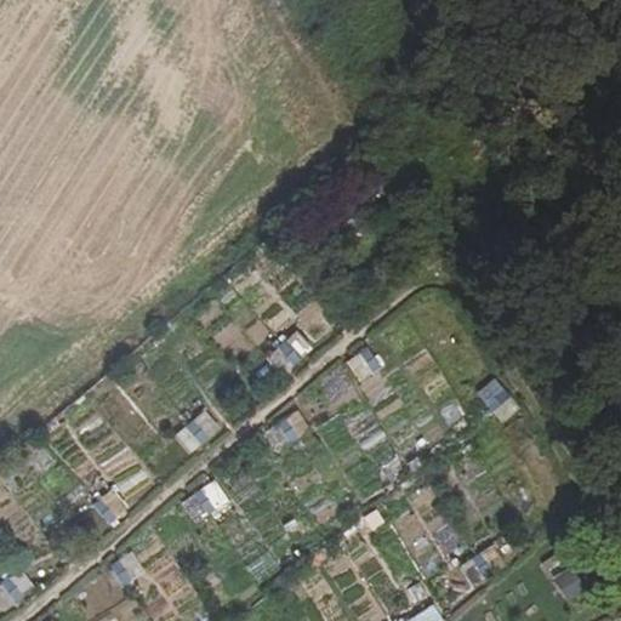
[(297,334),(275,351),(289,368),(311,351),(297,334)]
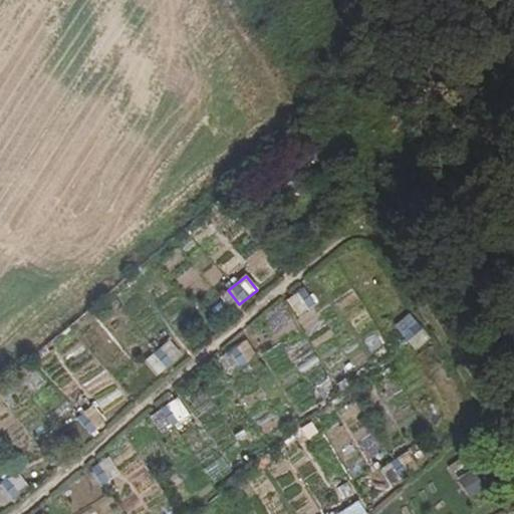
[(302,287),(292,295),(306,312),(316,303),(302,287)]
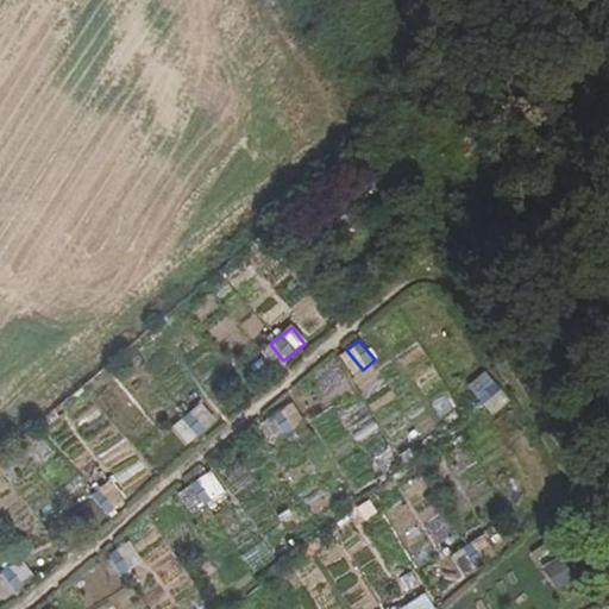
[(481,370),(464,385),(483,408),(500,393),(481,370)]
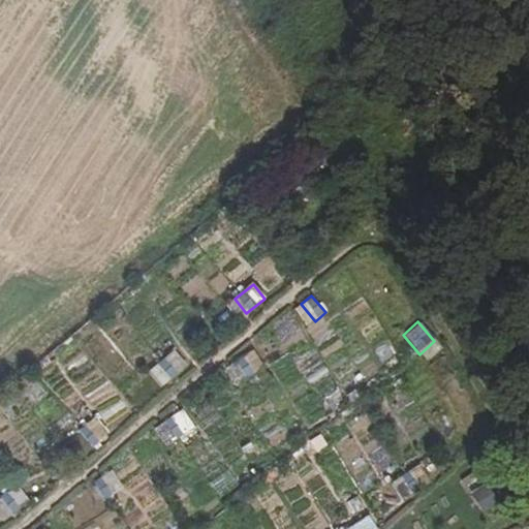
[(146,372),(160,390),(188,366),(173,348),(146,372)]
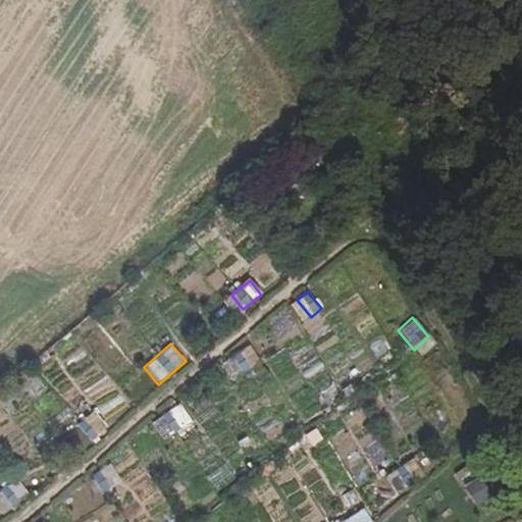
[(246,344),(221,364),(235,379),(259,360),(246,344)]
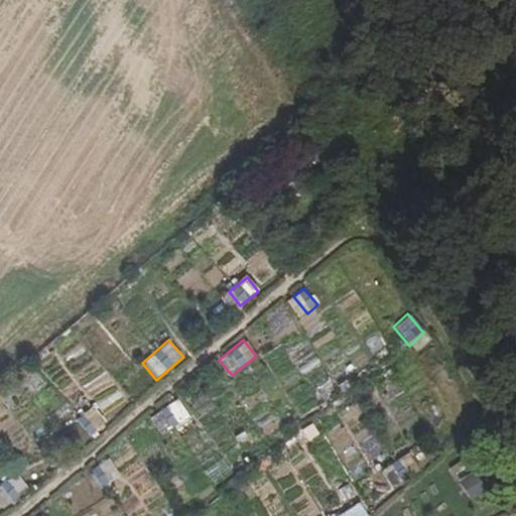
[(277,373),(285,390),(302,382),(294,365),(277,373)]
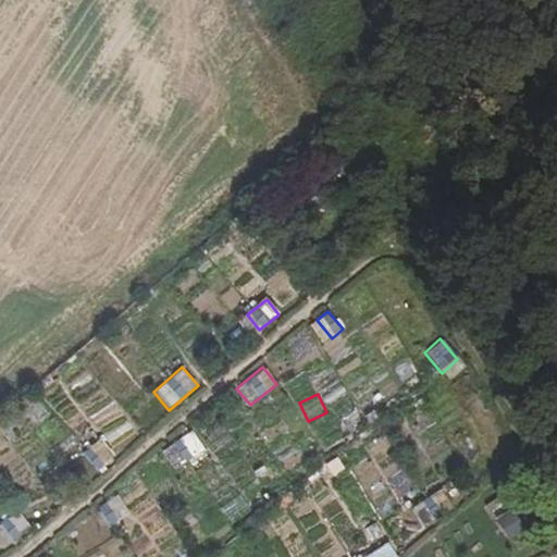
[(189,431),(160,450),(173,471),(202,450),(189,431)]
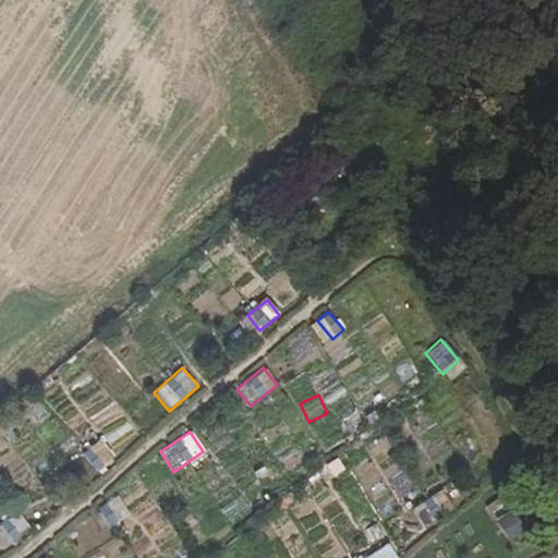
[(102,466),(112,459),(99,440),(89,448),(102,466)]
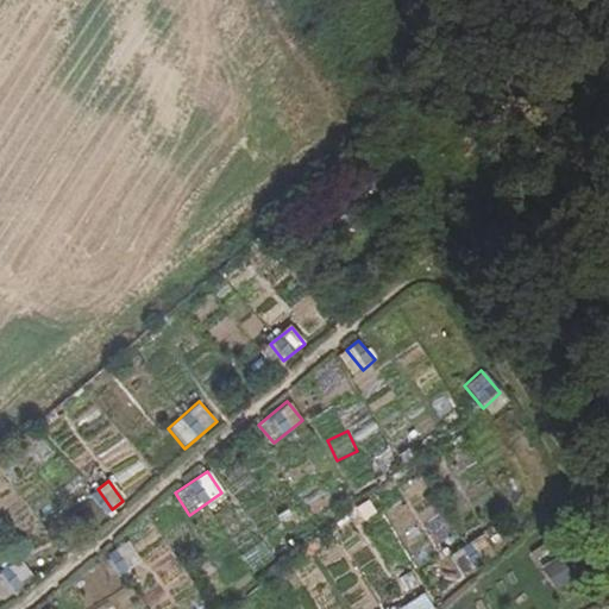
[(483,538),(449,553),(458,575),(493,558),(483,538)]
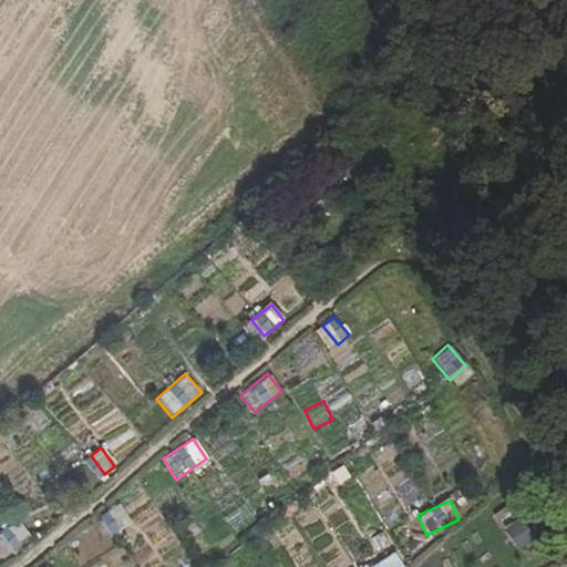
[(6,528),(0,532),(0,558),(1,560),(19,547),(6,528)]
